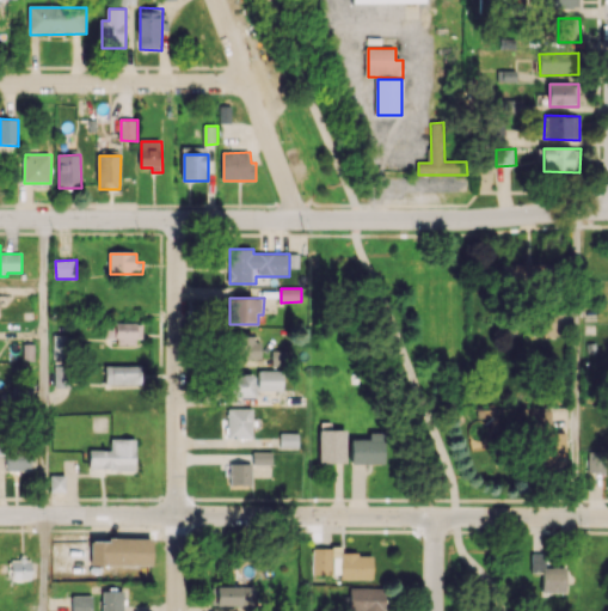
[(120,346),(142,346),(141,323),(106,324),(106,338),(120,338),(120,346)]
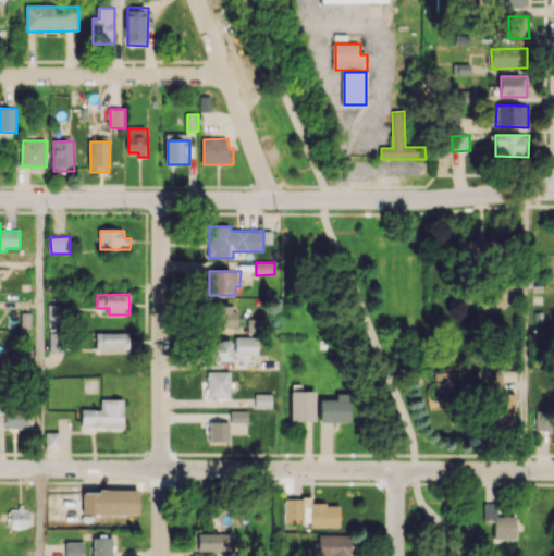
[(235,306),(212,307),(212,328),(236,326),(235,306)]
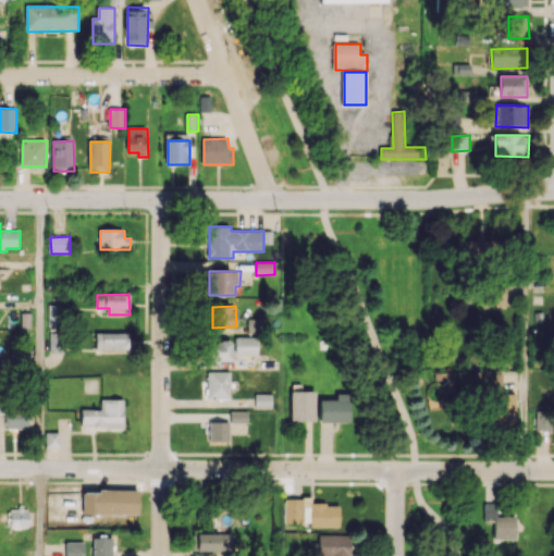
[(249,334),(259,334),(260,320),(249,320),(249,334)]
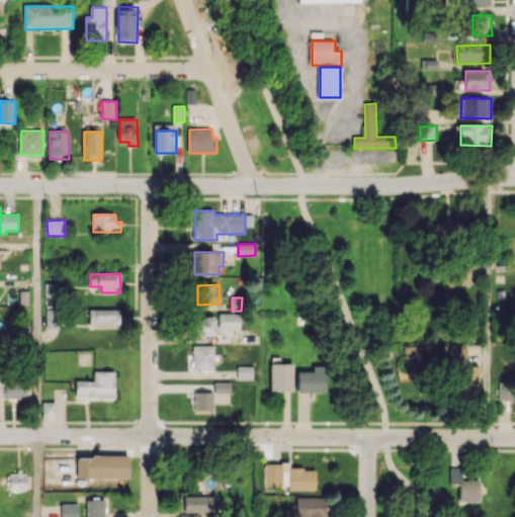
[(90,326),(121,326),(121,310),(90,310),(90,326)]
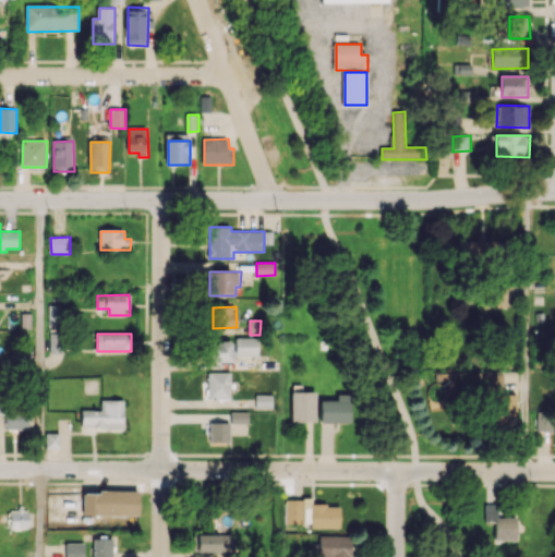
[(237,356),(260,358),(261,338),(238,338),(237,356)]
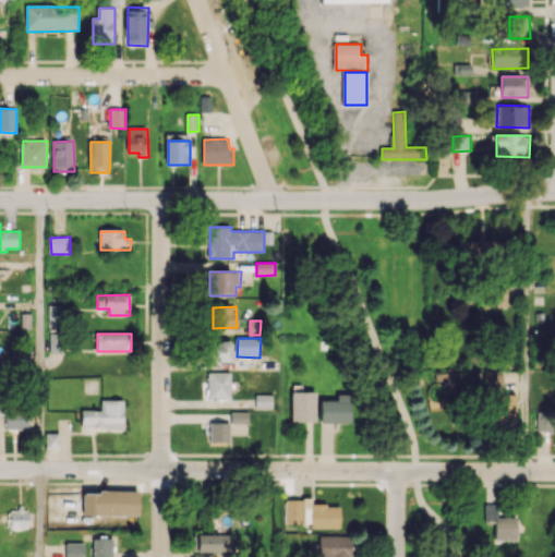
[(234,343),(210,342),(209,361),(232,363),(234,343)]
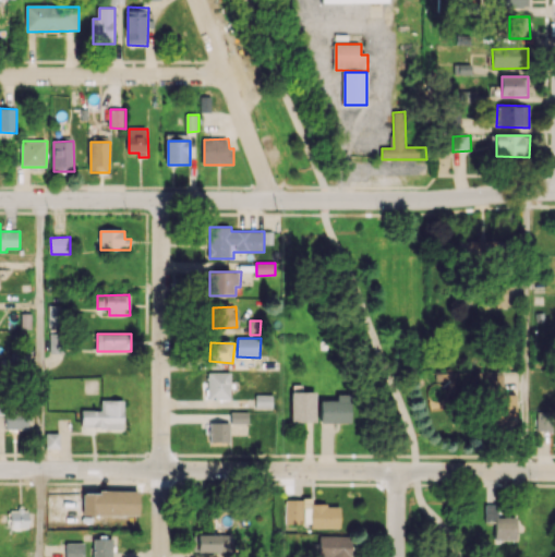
[(231,373),(209,373),(209,400),(232,400),(231,373)]
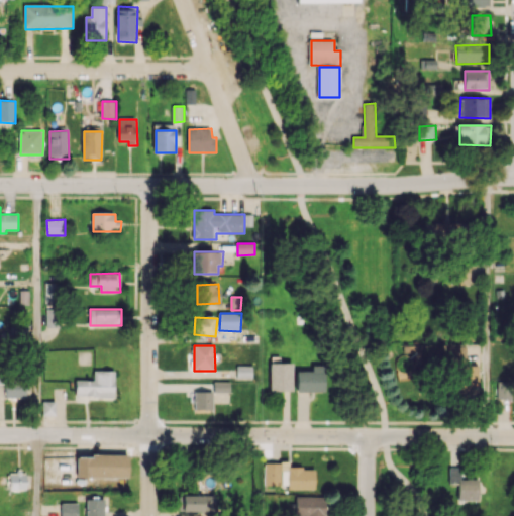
[(469,364),(468,347),(449,347),(450,364),(469,364)]
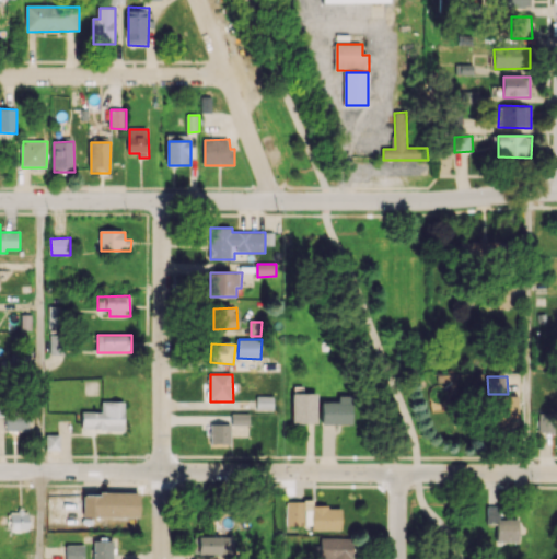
[(293,424),(318,423),(318,394),(293,394),(293,424)]
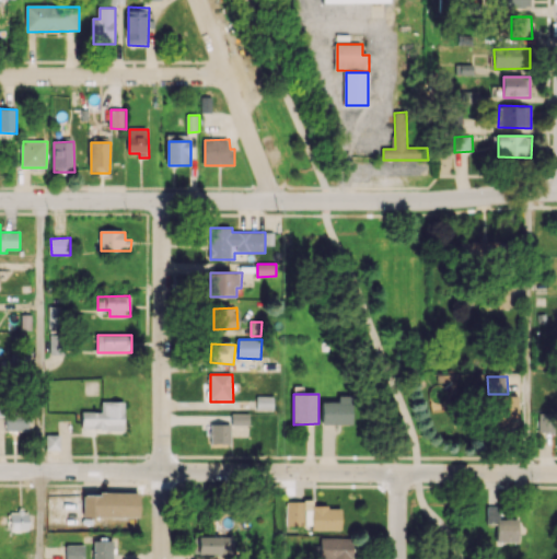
[(355,424),(354,396),(339,397),(339,403),(323,403),(323,426),(355,424)]
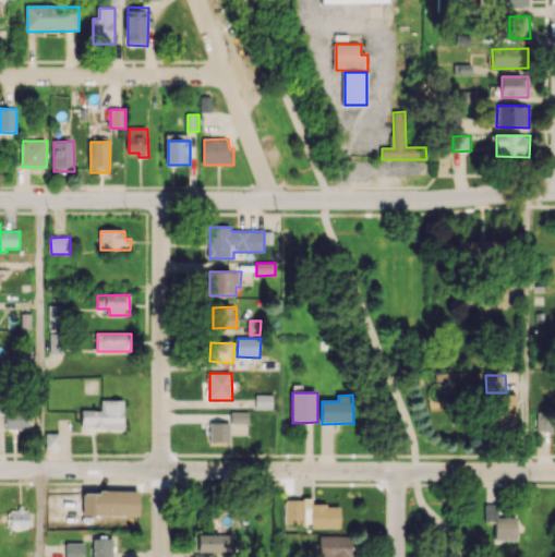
[(517,395),(499,396),(501,422),(518,422),(517,395)]
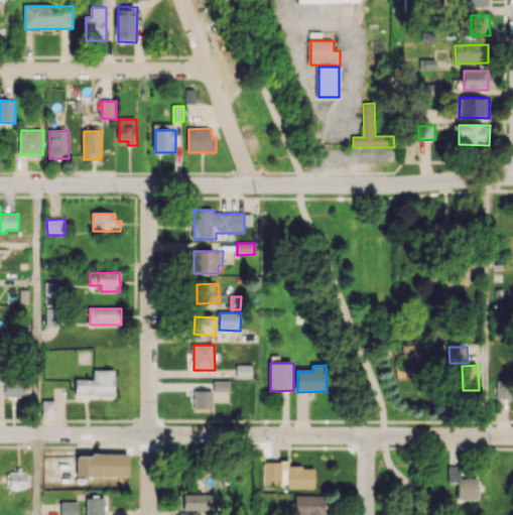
[(253,366),(238,366),(238,378),(254,378),(253,366)]
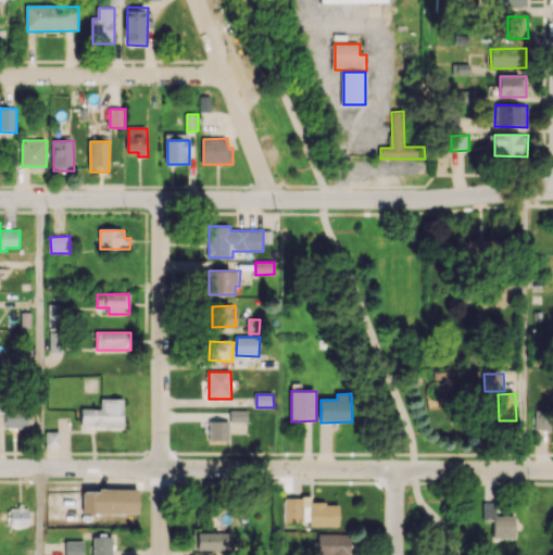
[(125,400),(102,400),(102,410),(84,410),(83,427),(124,427),(125,400)]
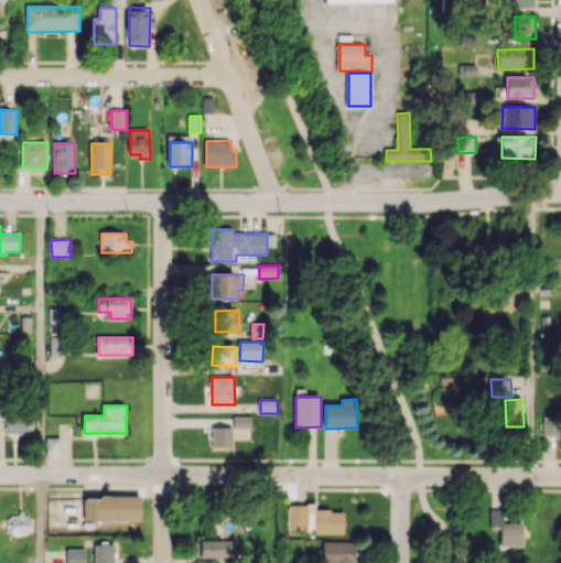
[(8,434),(31,434),(31,414),(9,414),(8,434)]
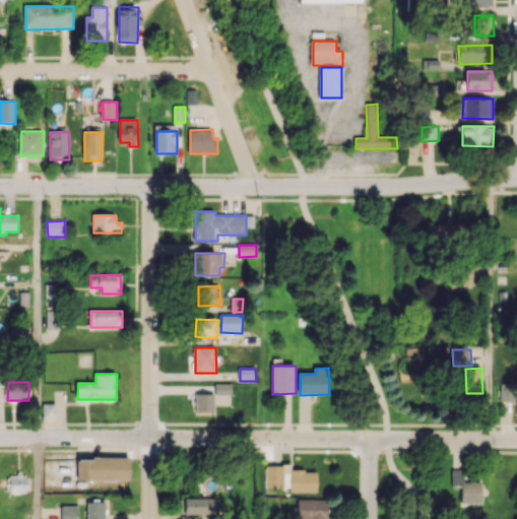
[(233,385),(216,384),(216,394),(233,395),(233,385)]
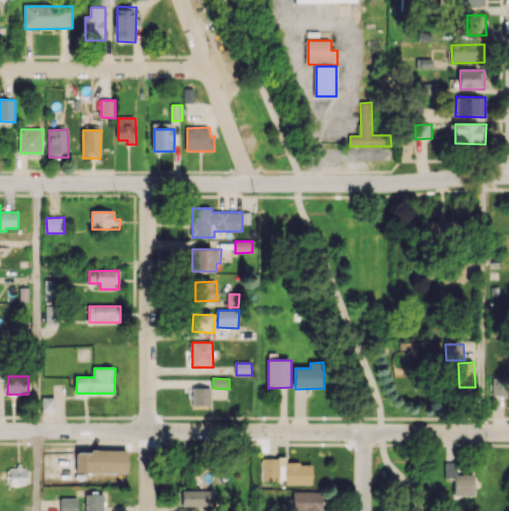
[(508,396),(508,378),(495,378),(494,395),(508,396)]
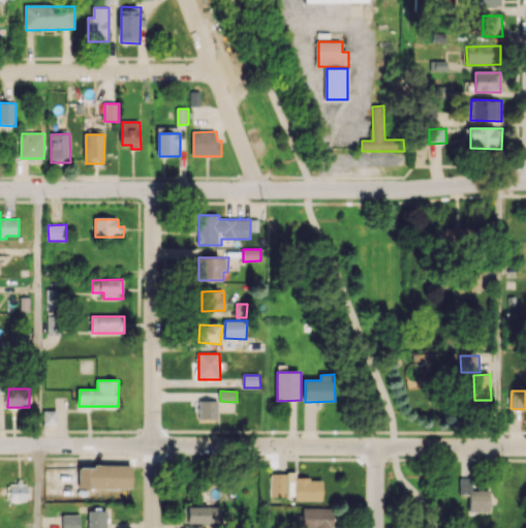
[(202,421),(219,420),(219,401),(200,401),(202,421)]
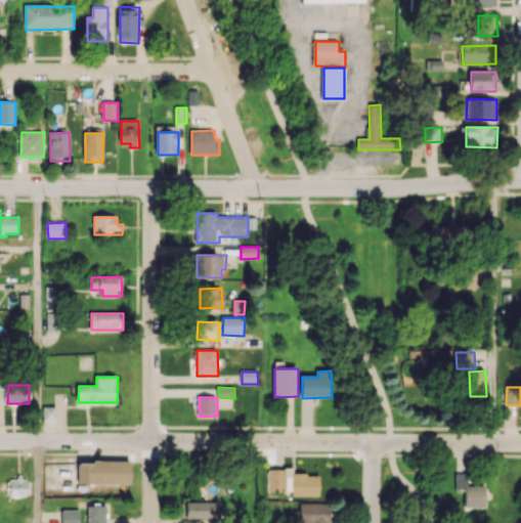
[(45,422),(57,422),(57,407),(45,407),(45,422)]
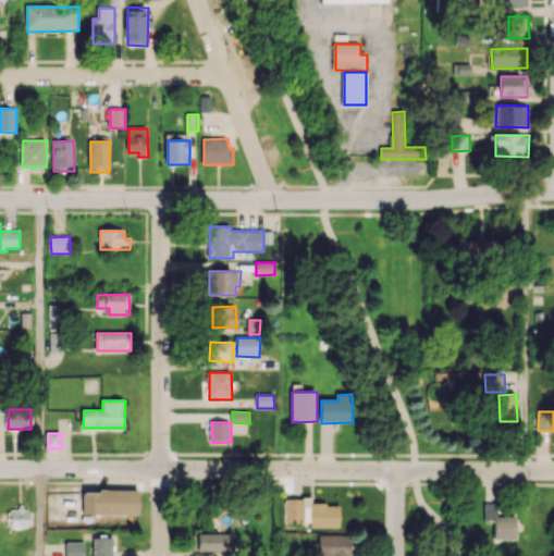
[(140,516),(140,491),(85,491),(85,516),(140,516)]
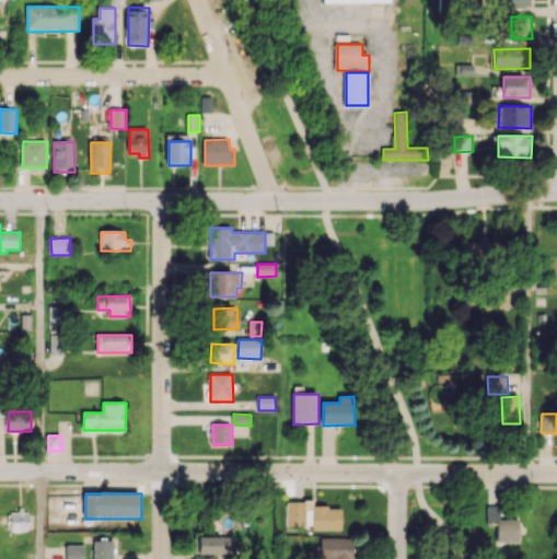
[(289,501),(288,526),(314,526),(314,531),(343,532),(343,508),(315,508),(315,502),(289,501)]
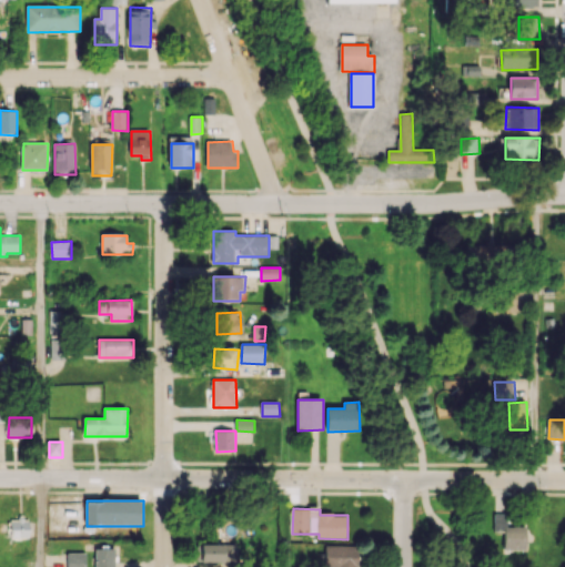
[(508,515),(495,515),(496,533),(506,532),(506,550),(527,550),(527,527),(508,527),(508,515)]
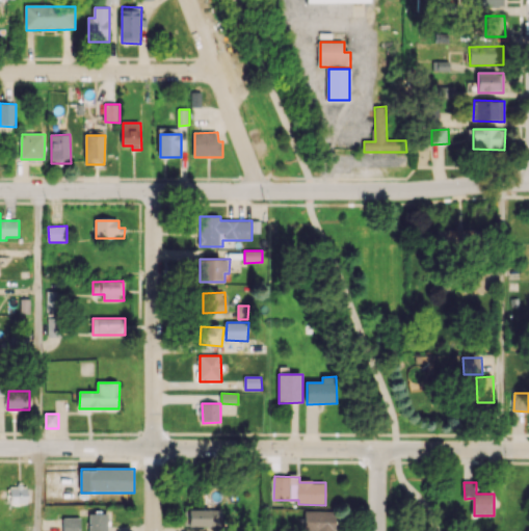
[(29,504),(29,486),(10,486),(10,504),(29,504)]
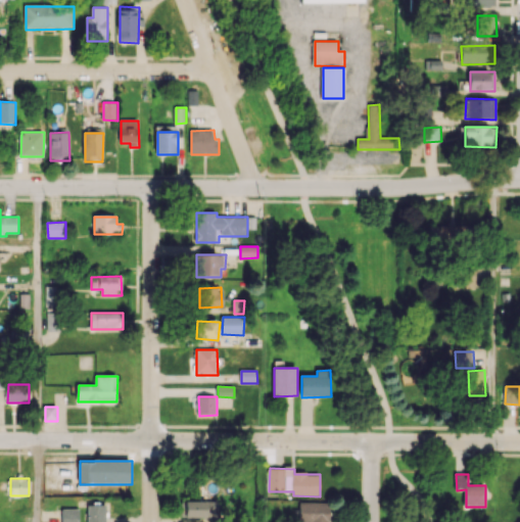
[(186,501),(186,517),(220,518),(221,502),(186,501)]
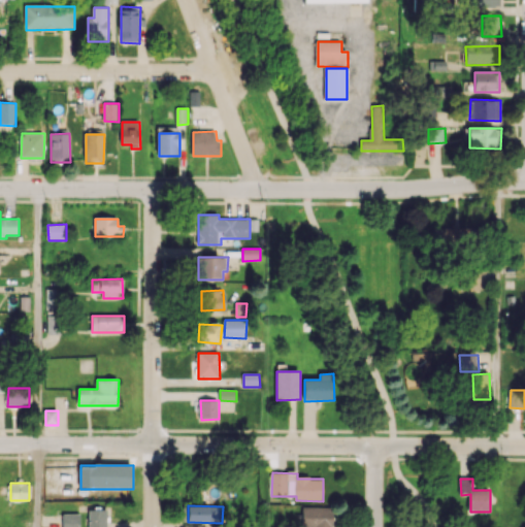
[(333,526),(333,507),(304,507),(304,526),(333,526)]
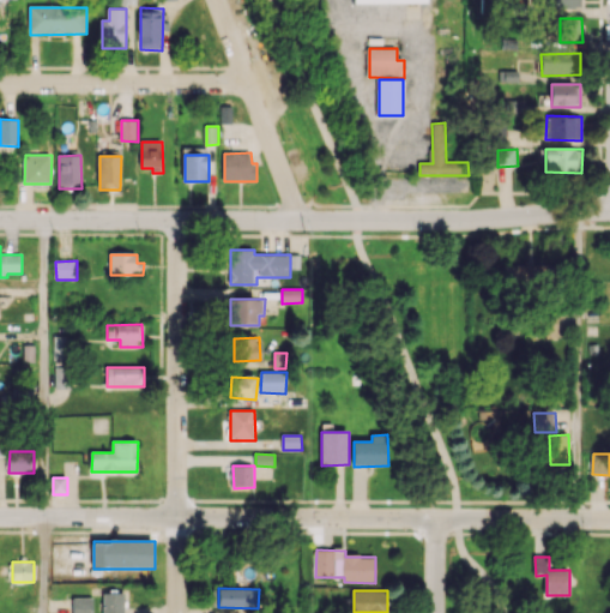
[(124,612),(125,594),(103,594),(103,612),(124,612)]
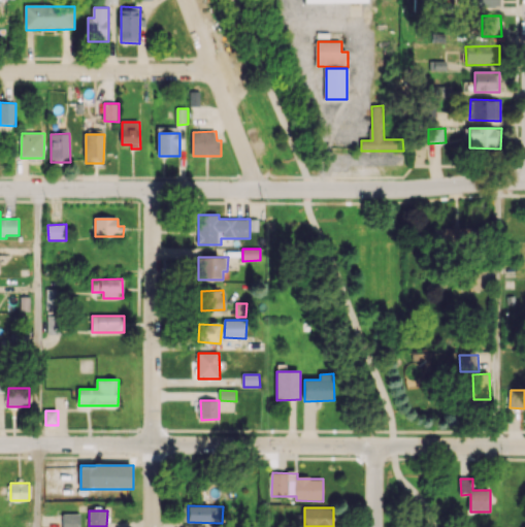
[(63,515),(63,526),(80,526),(80,515),(63,515)]
